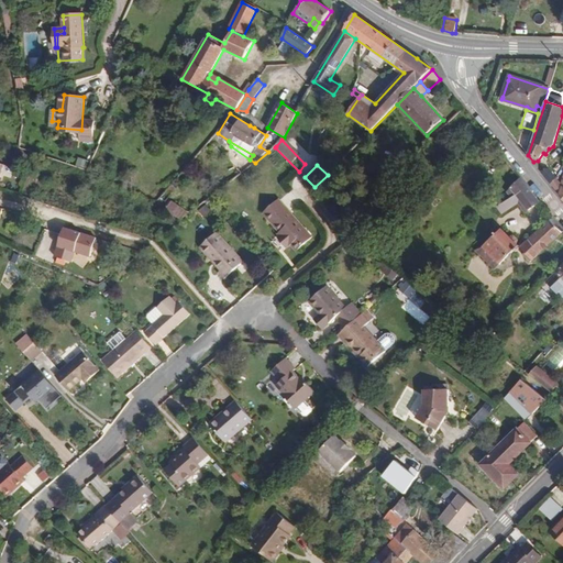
[(544,168),(542,174),(550,184),(551,183),(556,178),(549,168),(544,168)]
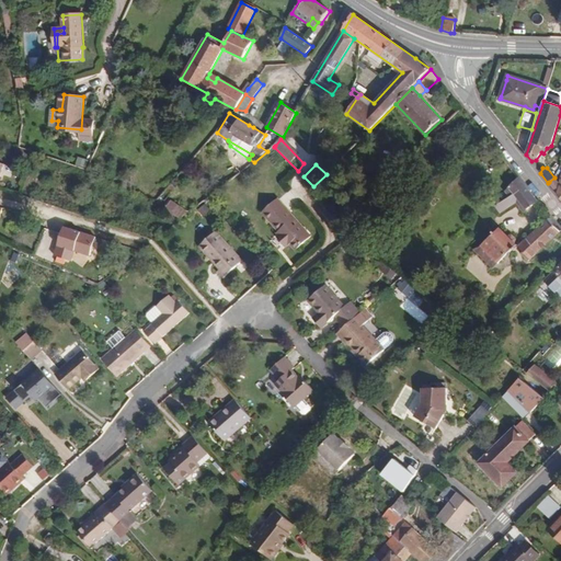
[(527,209),(537,203),(539,202),(519,178),(505,191),(511,196),(495,206),(500,213),(517,202),(518,204),(522,202),(527,209)]
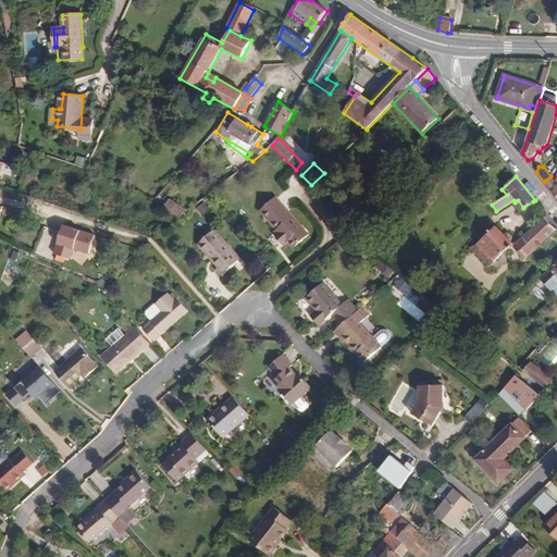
[(556,184),(551,176),(545,181),(544,182),(553,193),(554,192),(556,184)]
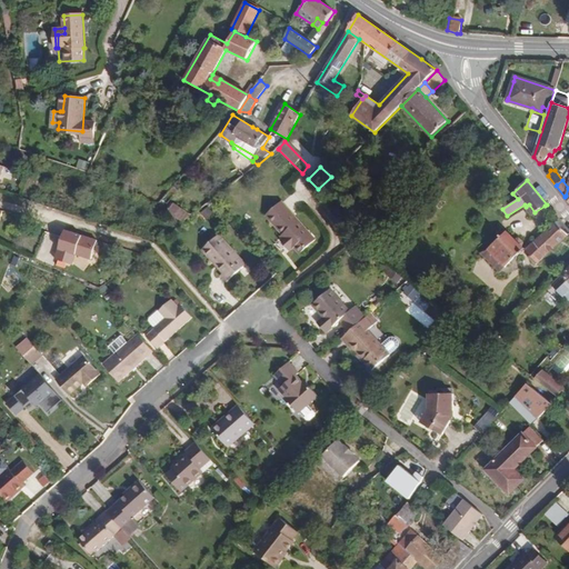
[(316,240),(282,201),(266,216),(282,236),(287,240),(286,241),(292,249),(296,247),(301,252),(316,240)]
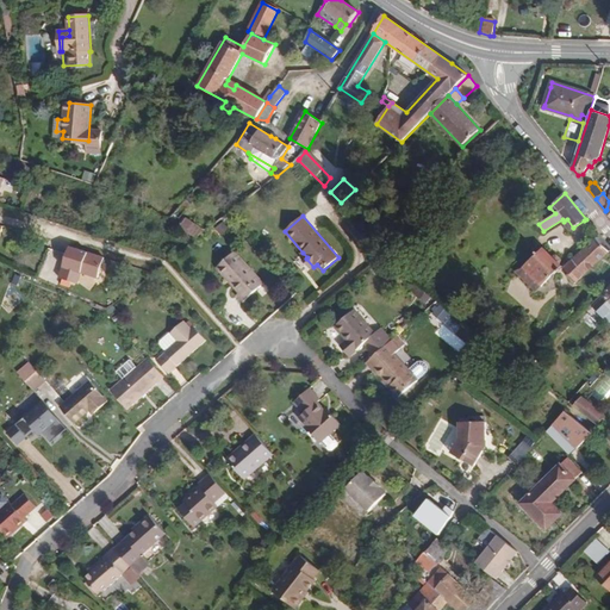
[(187,219),(181,230),(197,238),(207,230),(187,219)]
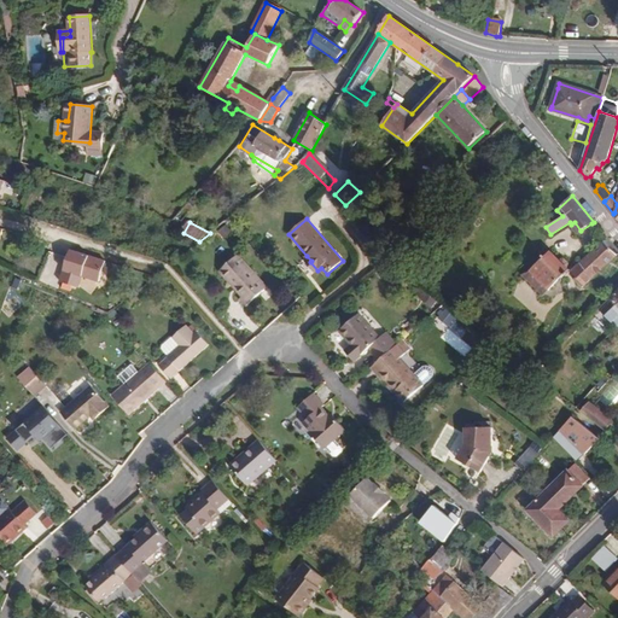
[(221,231),(228,239),(237,232),(229,223),(221,231)]
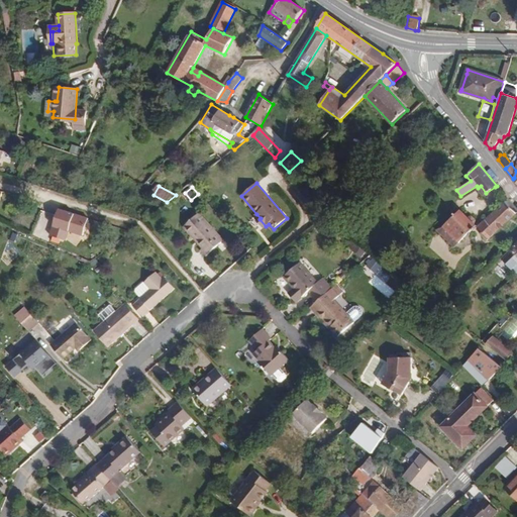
[(487,240),(516,213),(506,202),(479,226),(479,227),(485,234),(483,236),(487,240)]
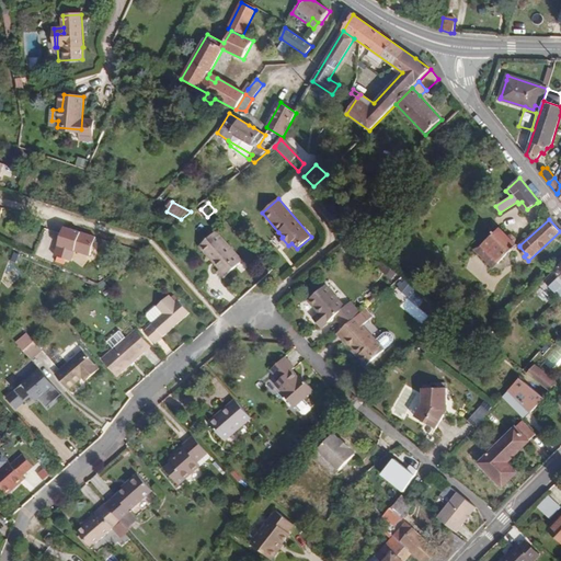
[(56,254),(73,260),(77,250),(91,254),(98,236),(66,225),(56,254)]
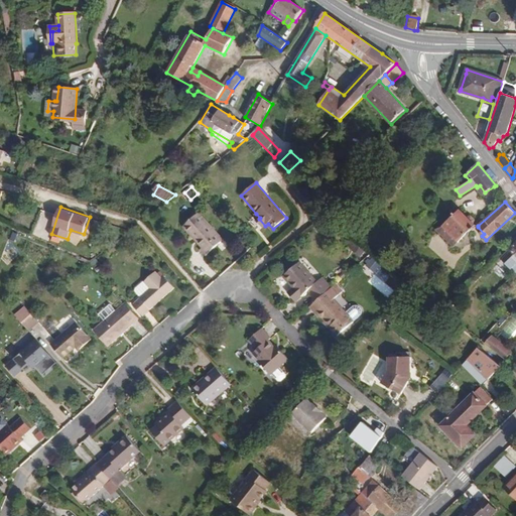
[(442,227),(459,242),(476,225),(474,224),(475,220),(471,216),(468,217),(460,210),(443,225),(442,227)]
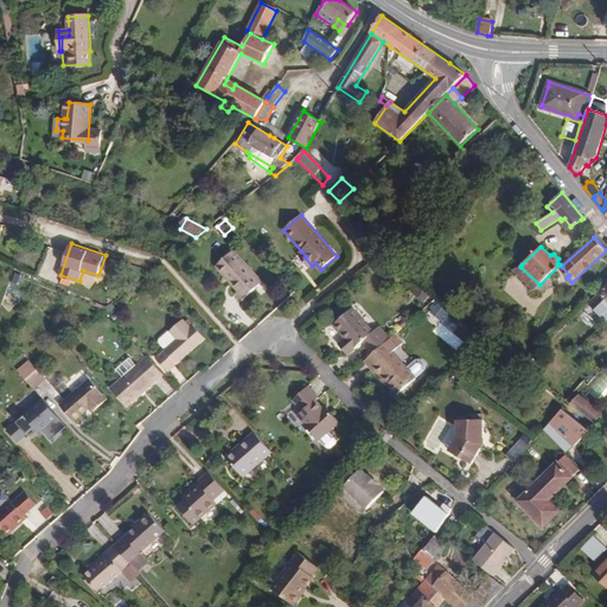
[(236,294),(242,301),(263,282),(234,250),(216,267),(238,292),(236,294)]
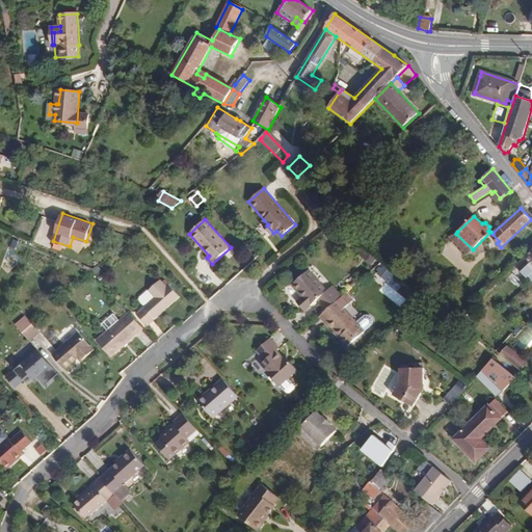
[(273,233),(267,225),(268,224),(264,220),(263,221),(265,223),(264,225),(271,235),(273,233)]
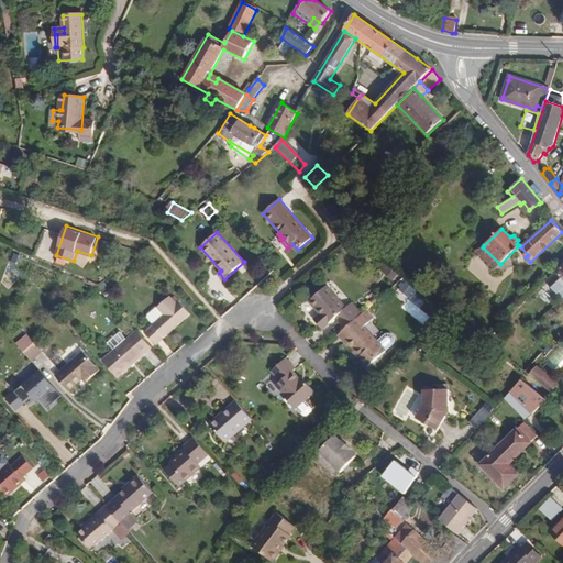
[(495,269),(500,264),(483,247),(484,245),(483,244),(476,250),(495,269)]
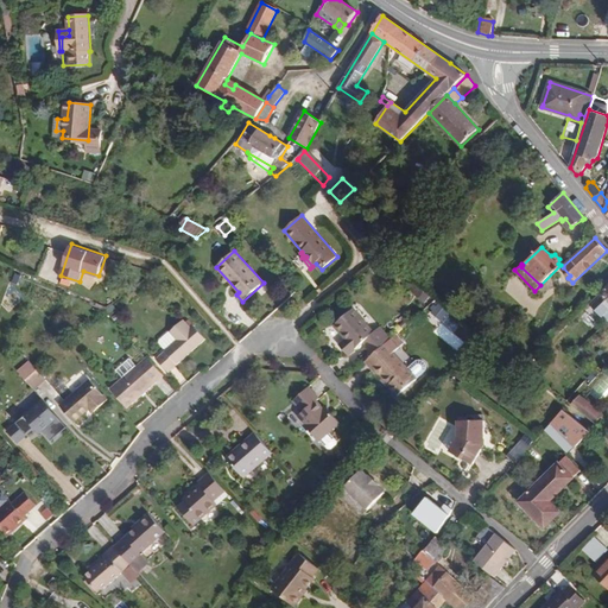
[(410,289),(417,295),(422,289),(415,283),(410,289)]
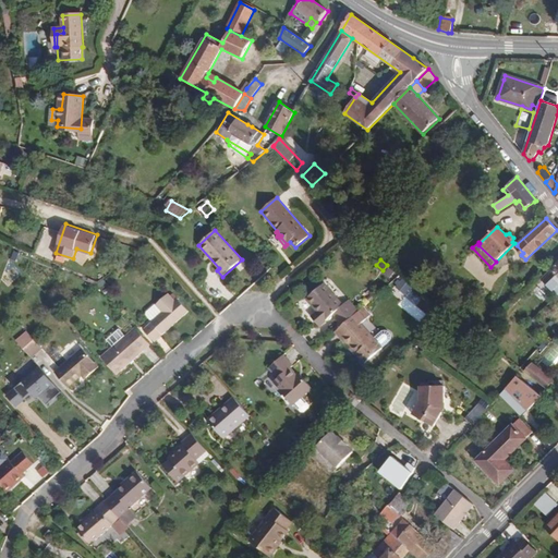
[(557,263),(542,279),(554,291),(557,286),(557,263)]
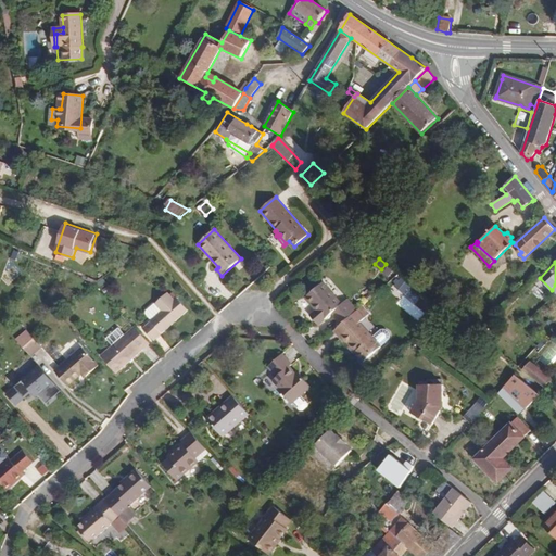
[(388,275),(392,270),(386,264),(381,269),(388,275)]
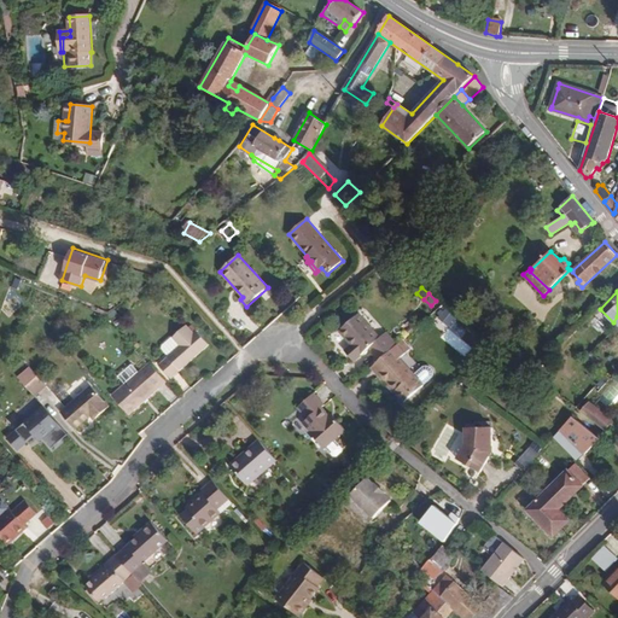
[(456,316),(447,309),(442,316),(450,324),(456,316)]
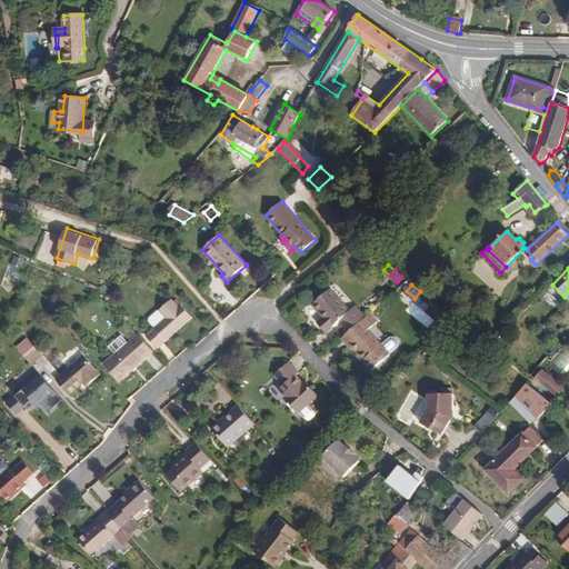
[(340,320),(350,331),(362,320),(352,309),(350,311),(331,289),(312,305),(325,318),(318,323),(327,332),(340,320)]
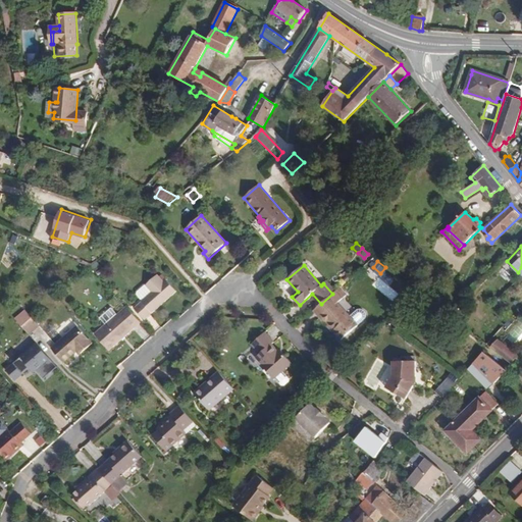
[(145,320),(176,292),(166,279),(164,281),(158,274),(146,285),(152,292),(142,301),(143,302),(135,308),(145,320)]
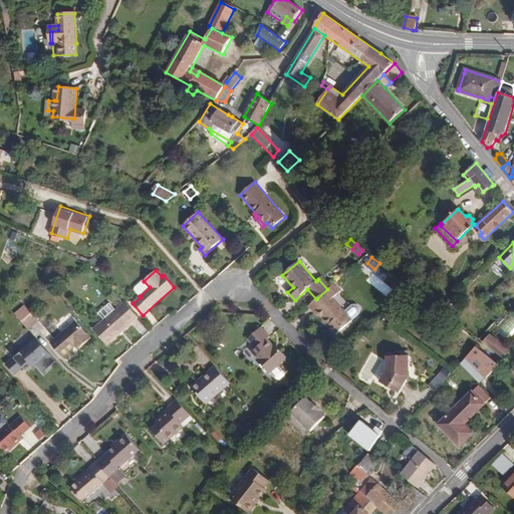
[(321,276),(318,279),(327,289),(330,287),(321,276)]
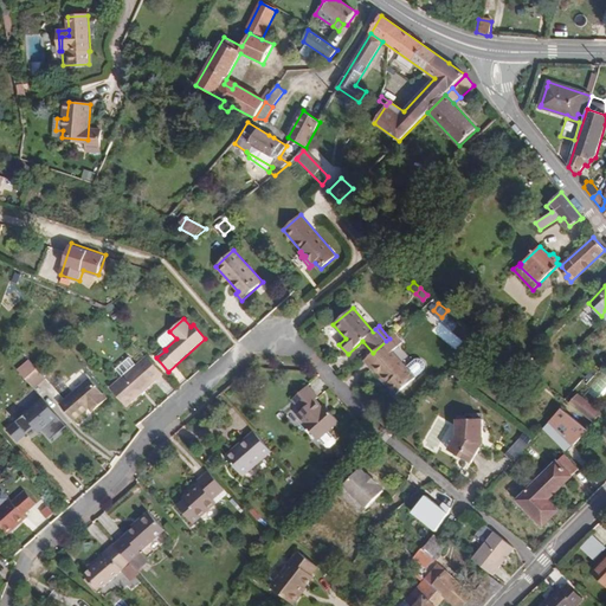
[(373,353),(365,361),(381,379),(385,376),(389,382),(387,384),(397,394),(416,378),(392,352),(403,342),(394,334),(389,339),(386,341),(373,353)]
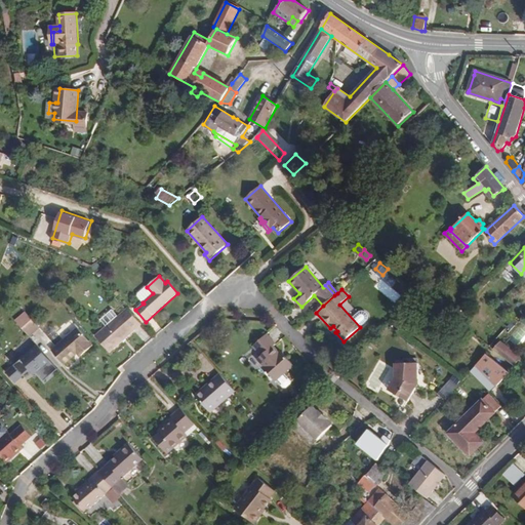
[(111,353),(142,324),(127,308),(118,316),(112,310),(101,320),(107,326),(95,336),(111,353)]
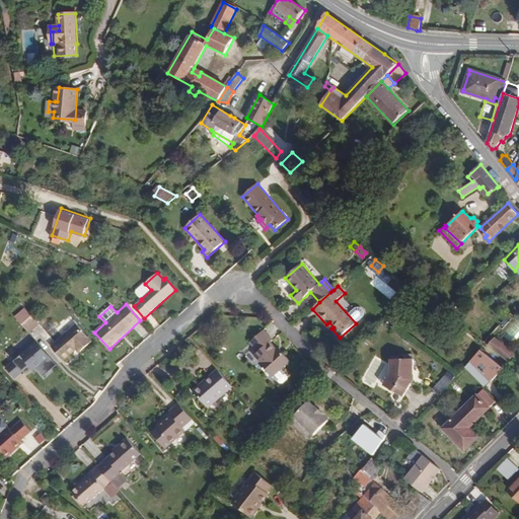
[(25,309),(16,317),(29,332),(39,324),(25,309)]
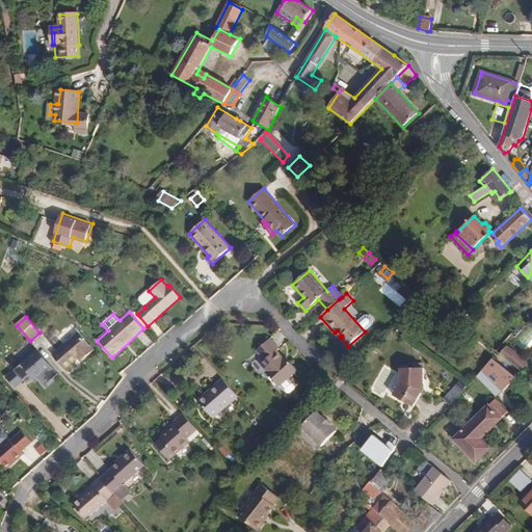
[(399,329),(405,335),(411,326),(405,321),(399,329)]
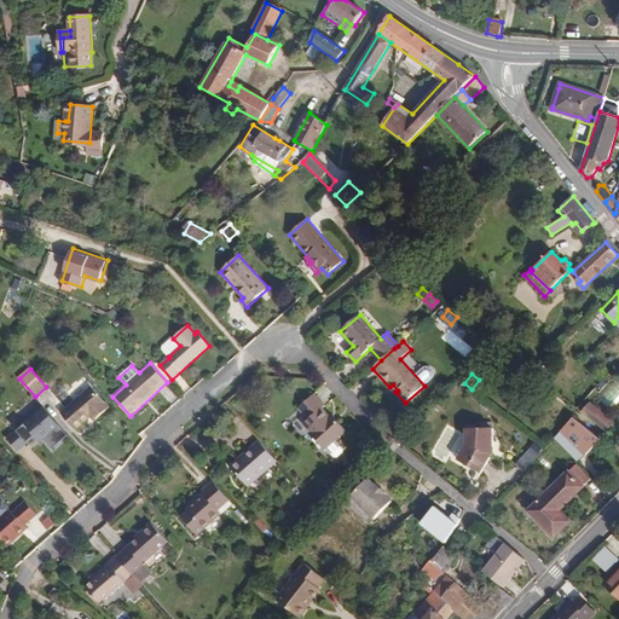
[(110,408),(92,387),(81,397),(62,414),(76,429),(91,416),(96,412),(99,416),(110,408)]
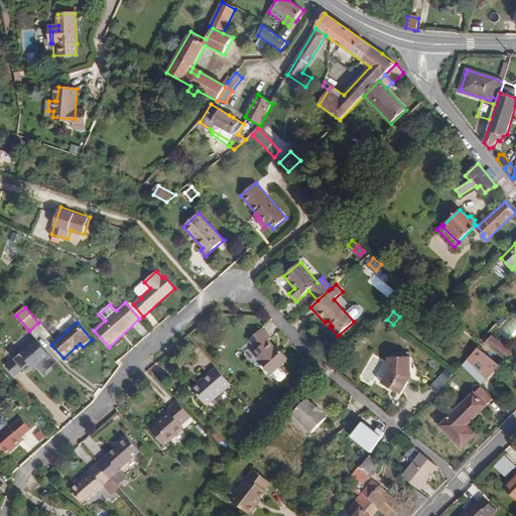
[(271,374),(288,359),(281,351),(278,353),(274,349),(275,348),(269,341),(271,339),(262,329),(249,340),(258,350),(254,353),(261,361),(260,361),(271,374)]
